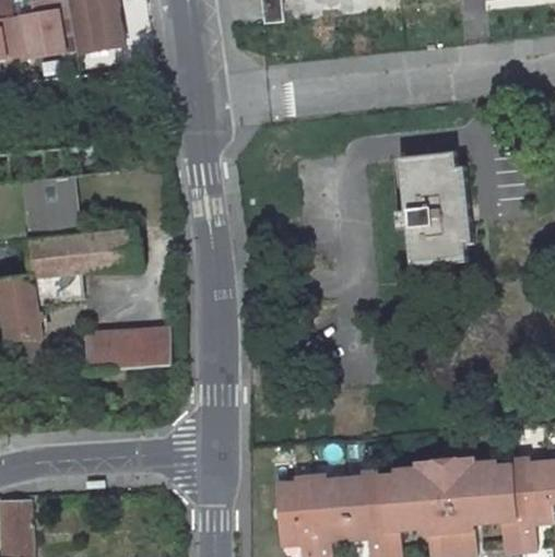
[(62,51),(60,35),(71,33),(63,0),(33,0),(11,0),(14,16),(11,18),(18,55),(18,59),(62,51)]
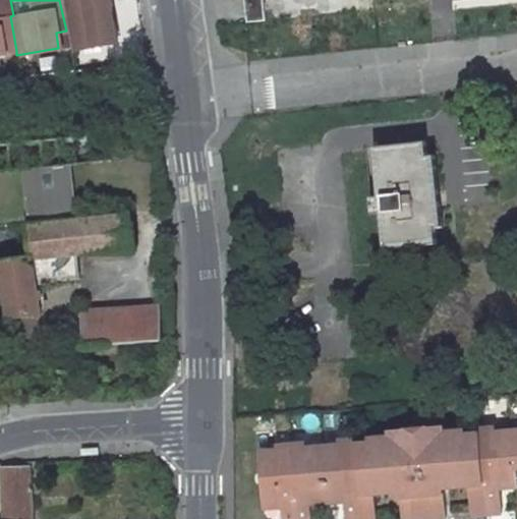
[(113,41),(107,5),(109,4),(108,0),(59,0),(66,31),(69,49),(113,41)]
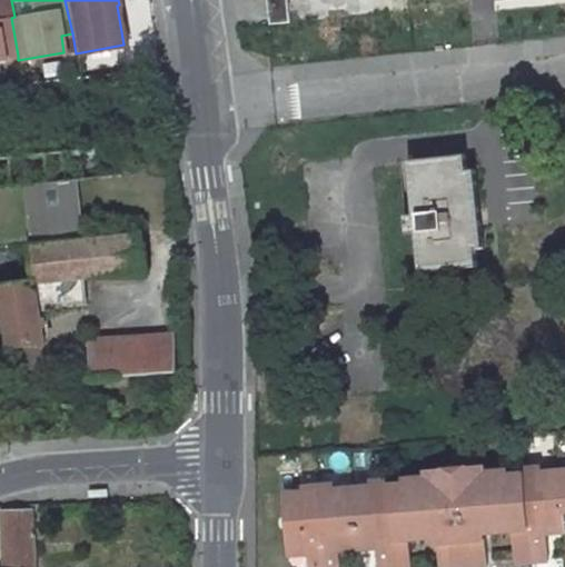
[(264,0),(267,22),(287,20),(284,0),(264,0)]
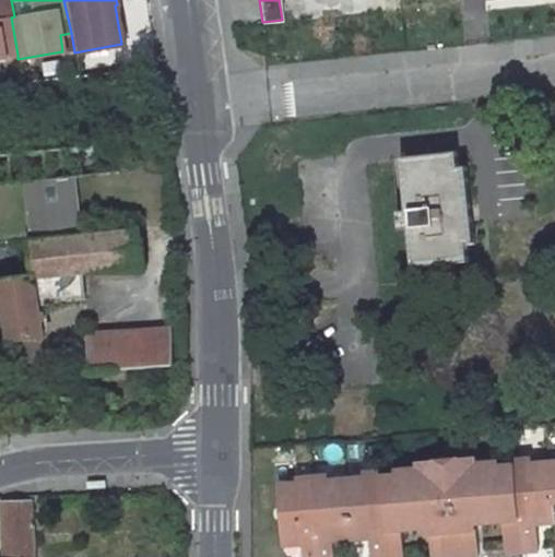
[(335,0),(338,13),(382,10),(380,0),(335,0)]
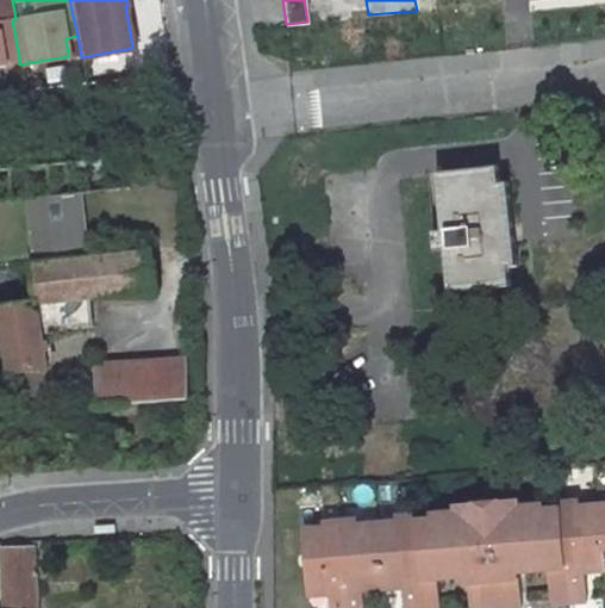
[(0,62),(19,60),(12,19),(0,20),(0,62)]
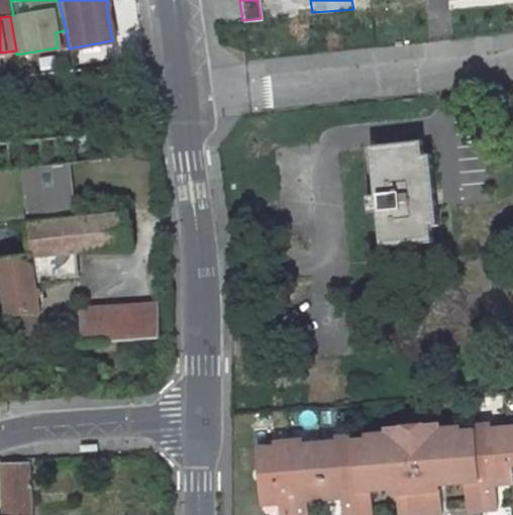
[(420,138),(367,143),(372,193),(364,194),(366,211),(374,210),(378,245),(430,240),(429,224),(426,204),(434,203),(432,187),(425,188),(423,168),(430,168),(428,151),(421,152),(420,138)]
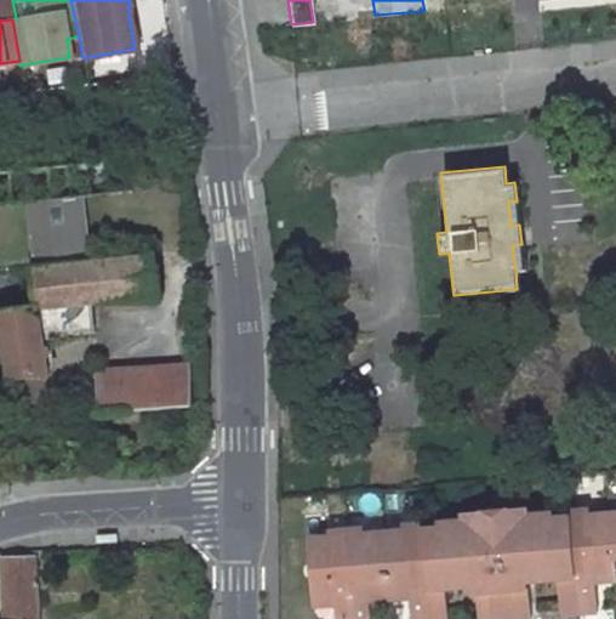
[(149,254),(84,261),(77,194),(32,199),(39,266),(28,267),(33,306),(0,311),(0,328),(4,348),(9,375),(11,375),(16,402),(44,399),(39,373),(44,373),(39,341),(47,340),(46,334),(91,329),(89,302),(153,295),(149,254)]
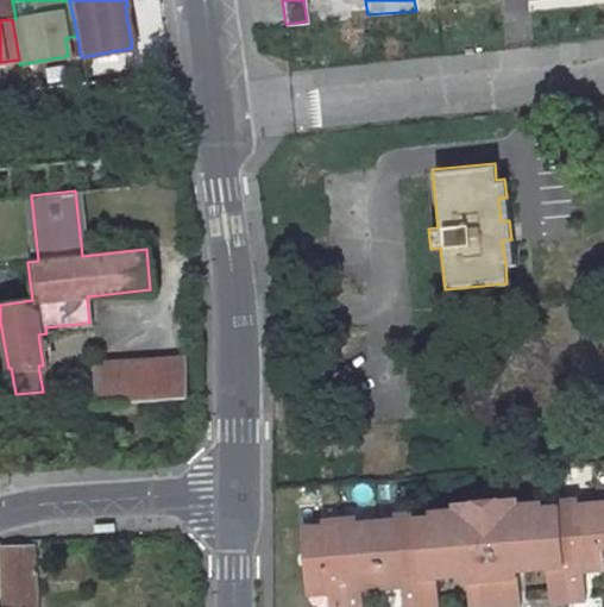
[(501,221),(509,220),(507,198),(498,198),(501,221)]
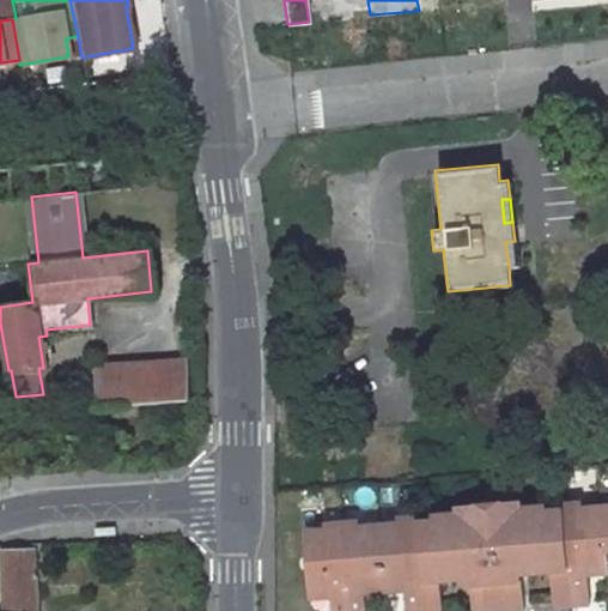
[(509,266),(517,265),(515,241),(505,242),(509,266)]
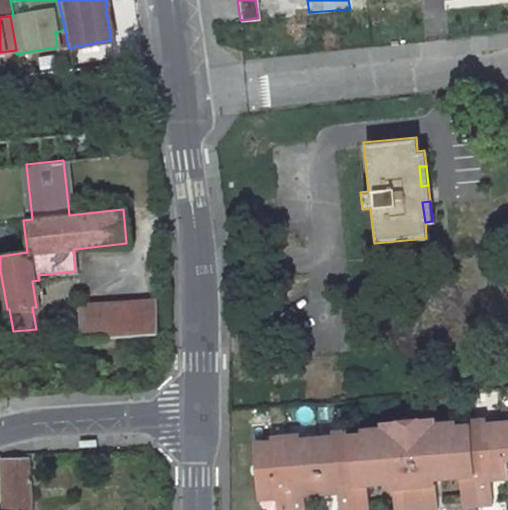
[(156,334),(155,299),(77,304),(79,338),(156,334)]
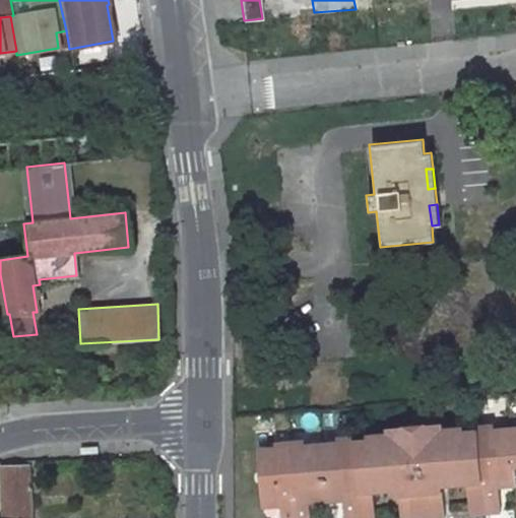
[(439,429),(438,424),(387,430),(387,434),(365,436),(366,441),(350,442),(358,517),(372,517),(370,491),(395,488),(398,517),(399,517),(413,517),(413,513),(427,512),(427,516),(442,515),(440,484),(464,482),(467,512),(482,511),(475,431),(461,432),(461,427),(439,429)]
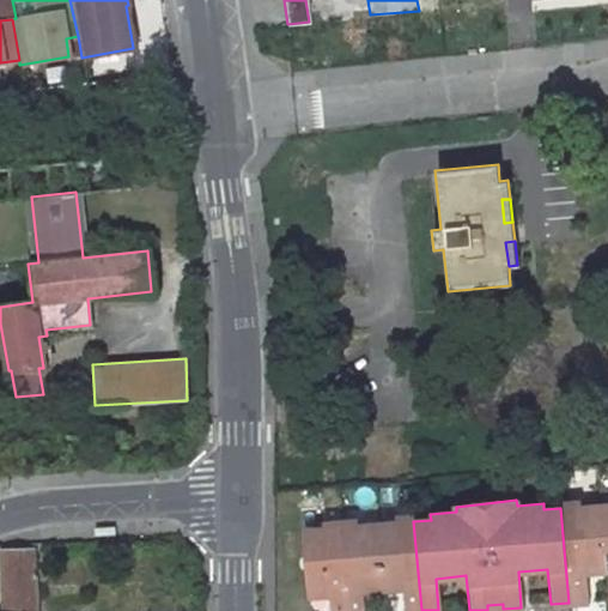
[(584,572),(605,570),(599,506),(599,502),(579,504),(579,502),(560,502),(560,508),(569,603),(587,602),(584,572)]
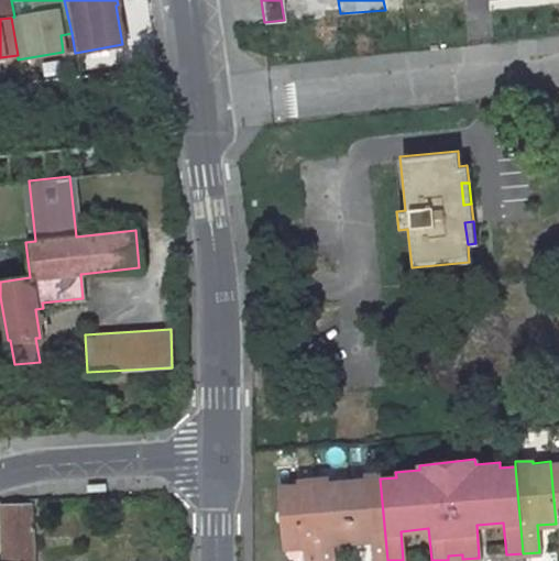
[(387,560),(380,479),(380,473),(363,474),(363,479),(346,481),(351,541),(370,539),(371,560),(387,560)]
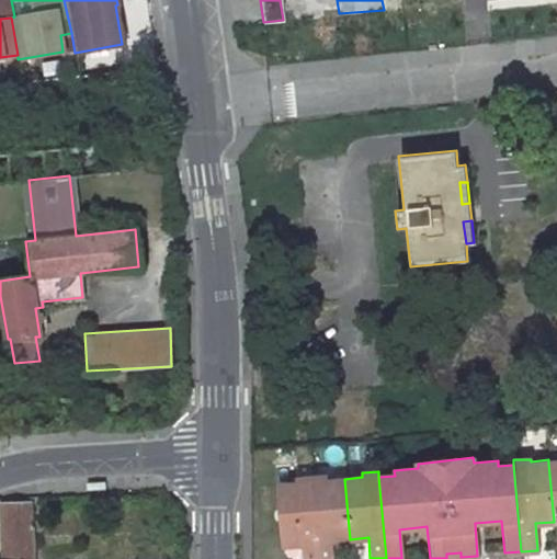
[(332,558),(331,540),(350,539),(344,479),(327,480),(327,476),(310,477),(317,558),(332,558)]
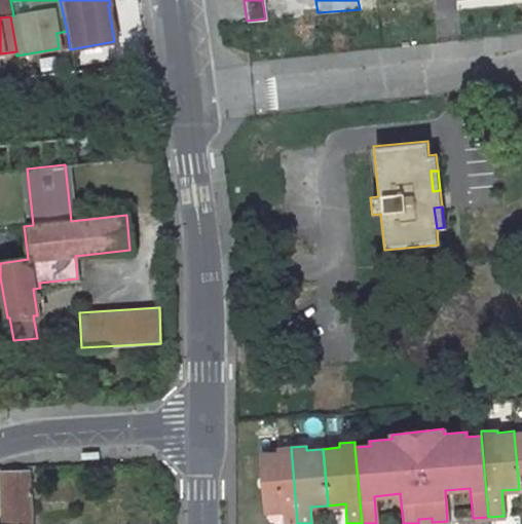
[(283,523),(297,523),(291,447),(275,449),(276,453),(259,454),(263,511),(282,510),(283,523)]
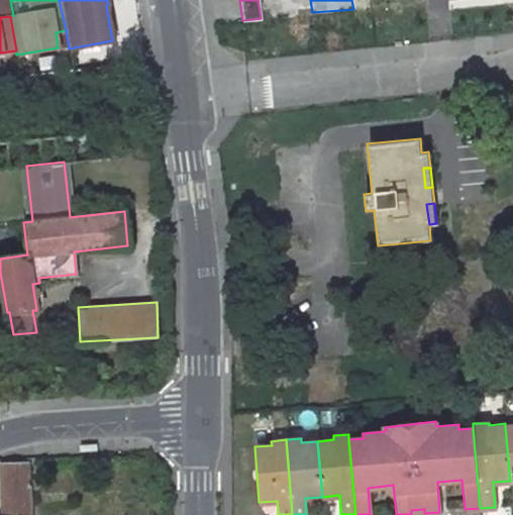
[(0,514),(28,514),(26,462),(0,464),(0,514)]
